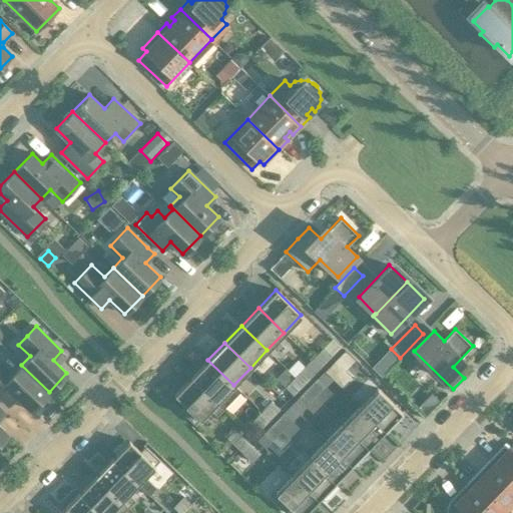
[(330,357),(322,349),(312,360),(320,368),(330,357)]
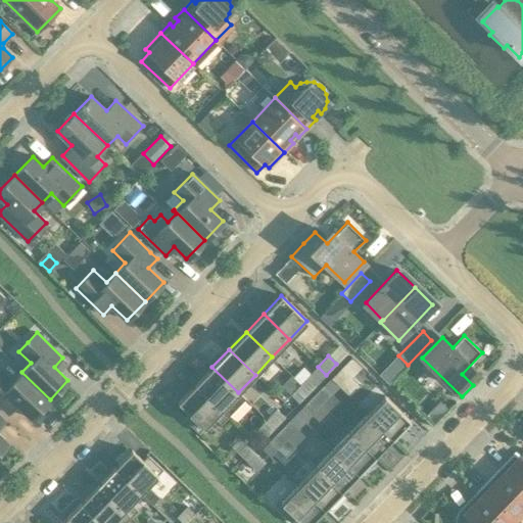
[(211,367),(195,384),(228,417),(245,399),(238,392),(211,367)]
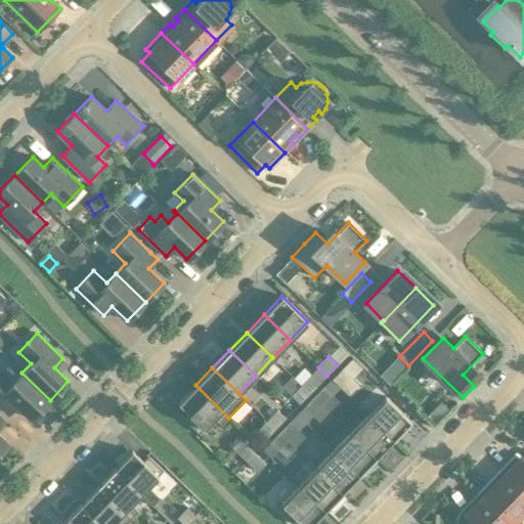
[(331,379),(339,387),(349,377),(341,368),(331,379)]
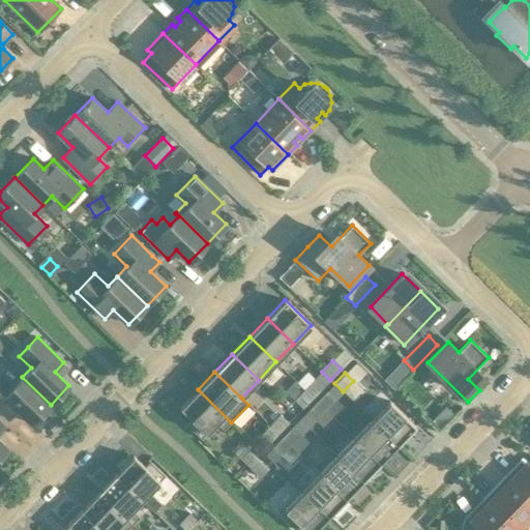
[(51,405),(22,377),(12,386),(1,375),(0,375),(0,410),(8,419),(18,410),(32,423),(51,405)]
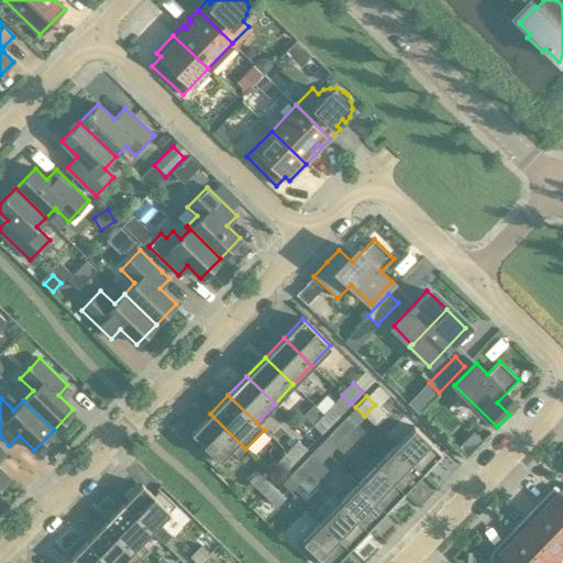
[(323,414),(332,422),(343,411),(334,403),(323,414)]
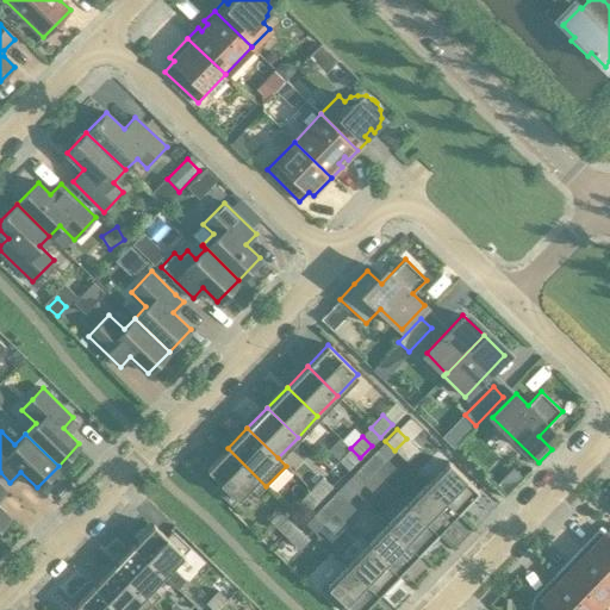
[(266,486),(228,448),(207,470),(219,481),(213,487),(231,505),(249,486),(257,495),(266,486)]
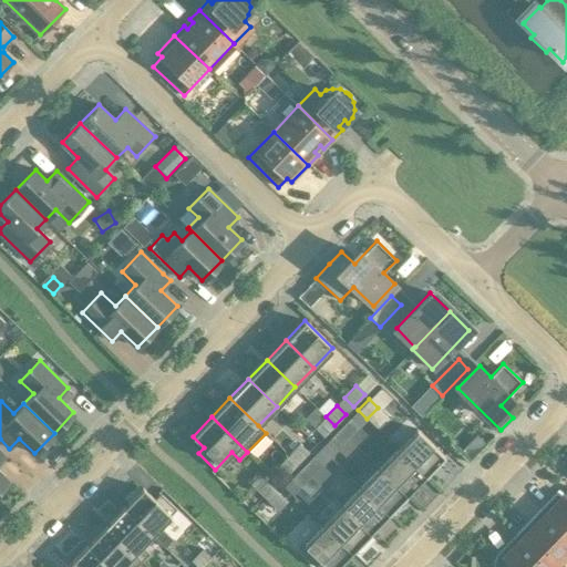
[(334,425),(326,416),(315,428),(325,436),(334,425)]
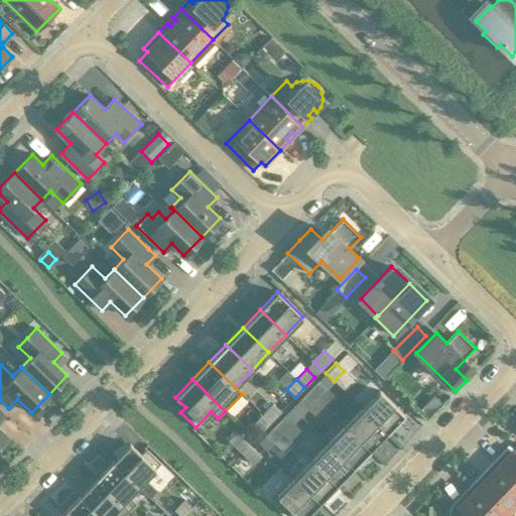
[(318,380),(308,391),(316,398),(327,388),(318,380)]
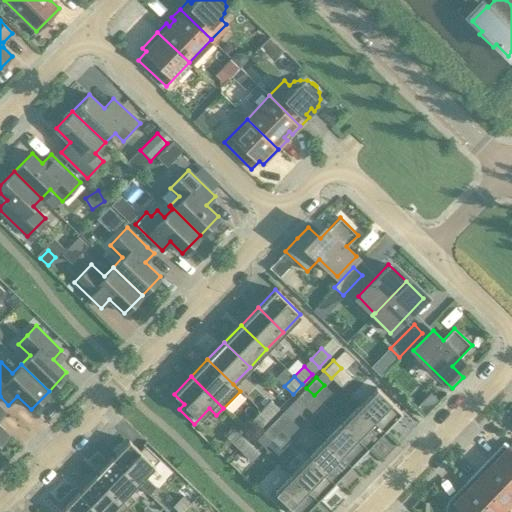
[(359,405),(384,430),(402,412),(376,387),(359,405)]
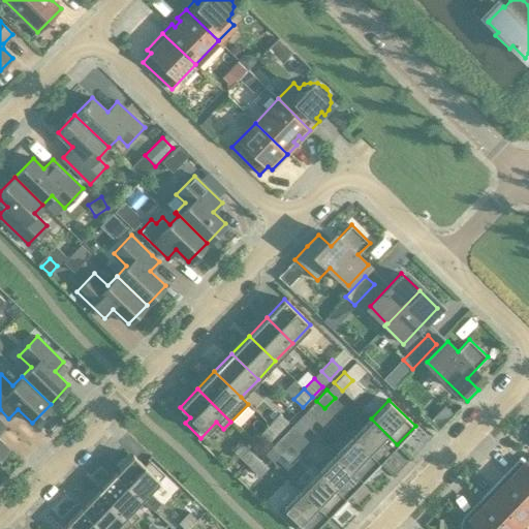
[(324,408),(316,401),(306,411),(314,419),(324,408)]
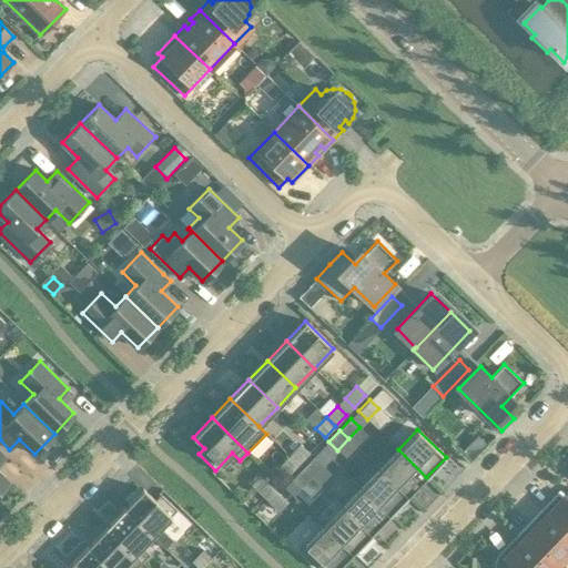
[(470,430),(463,448),(474,453),(482,435),(470,430)]
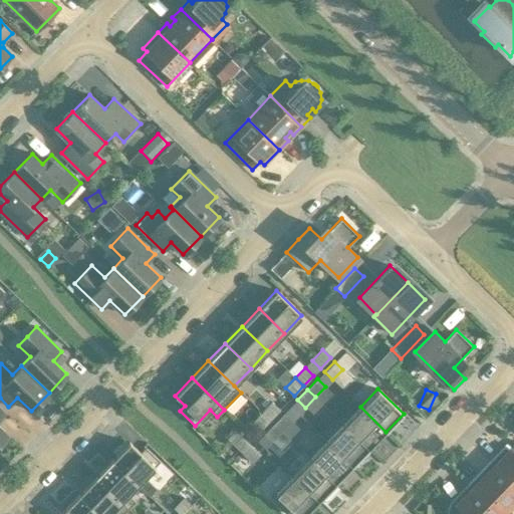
[(262,413),(270,421),(280,410),(272,402),(262,413)]
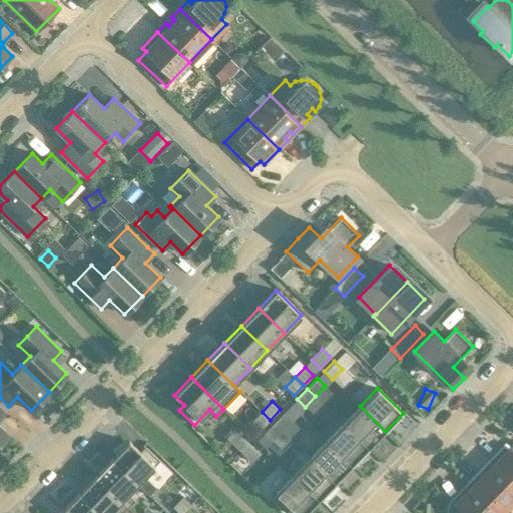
[(360,406),(343,424),(369,448),(385,431),(360,406)]
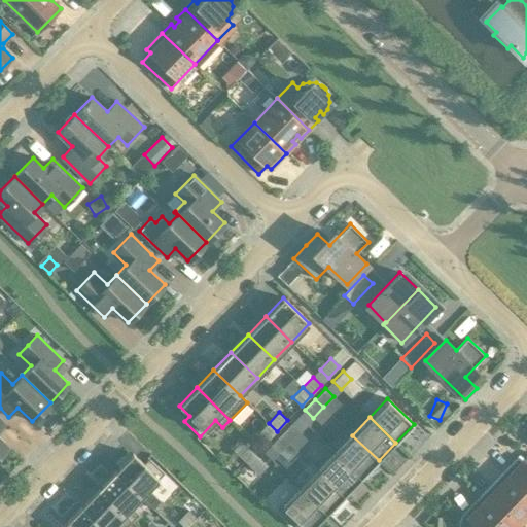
[(277,431),(269,423),(258,433),(267,442),(277,431)]
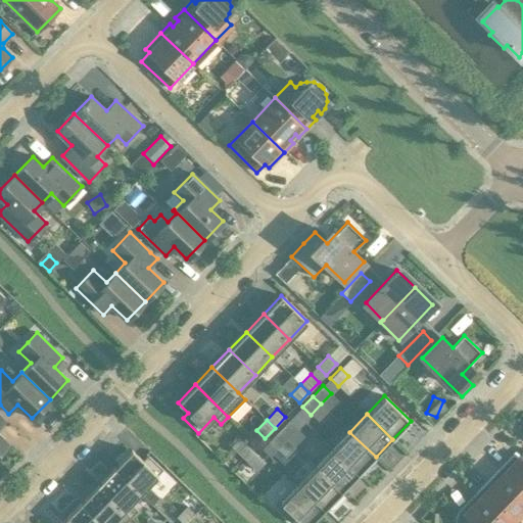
[(289,421),(279,431),(287,439),(297,429),(289,421)]
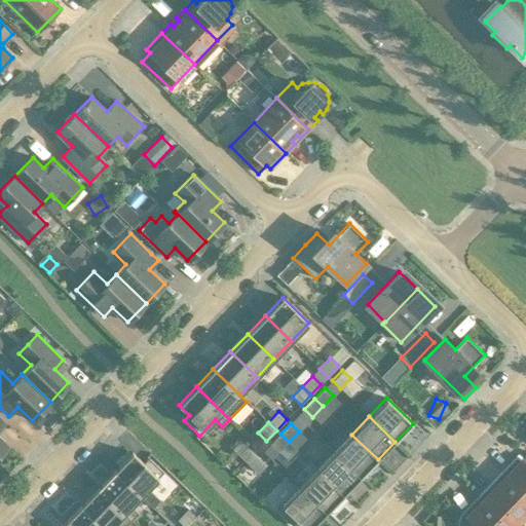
[(289,442),(280,434),(270,444),(278,452),(289,442)]
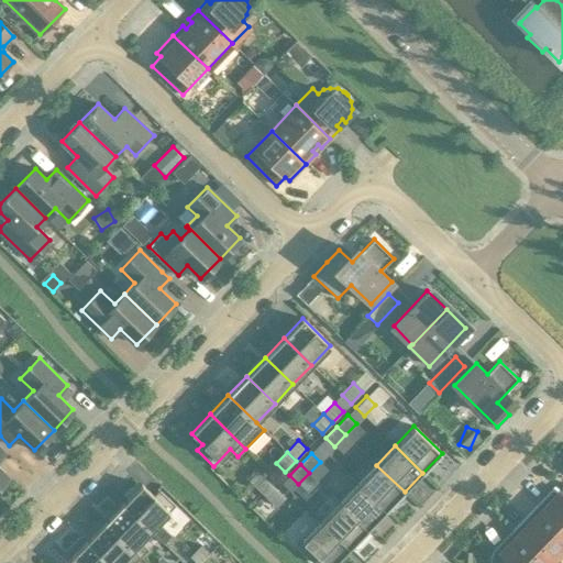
[(376,465),(357,484),(386,511),(405,492),(376,465)]
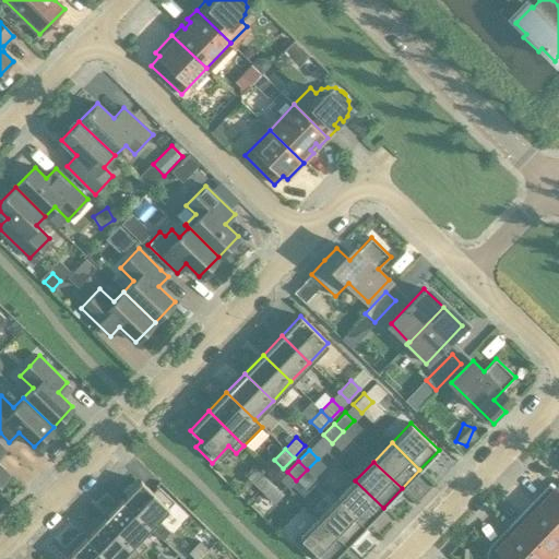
[(263,492),(272,484),(256,467),(247,477),(263,492)]
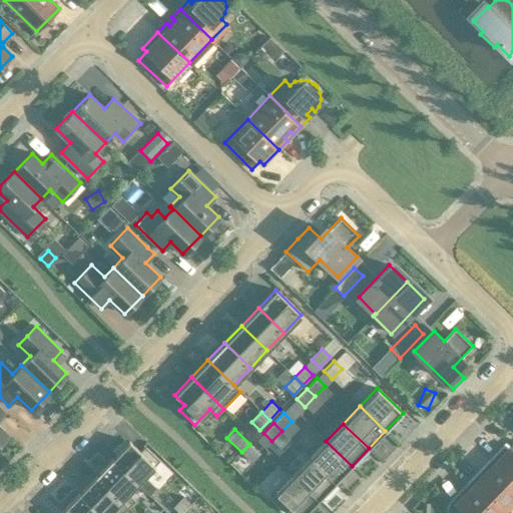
[(112,459),(137,484),(159,461),(144,446),(139,451),(129,441),(112,459)]
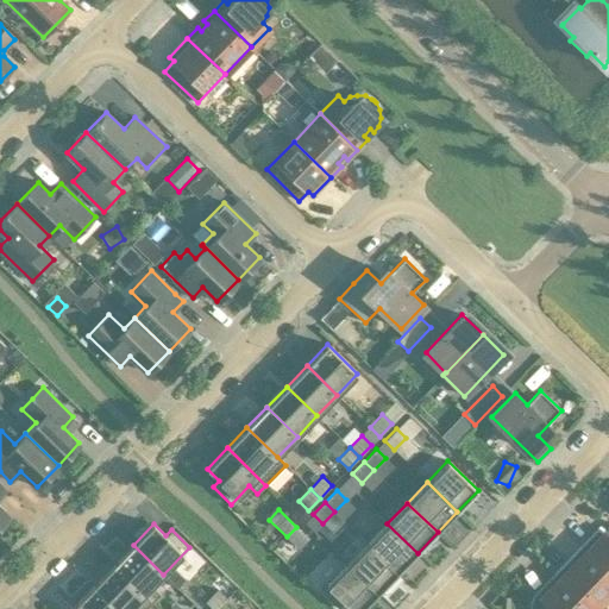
[(387,523),(368,544),(397,573),(418,553),(387,523)]
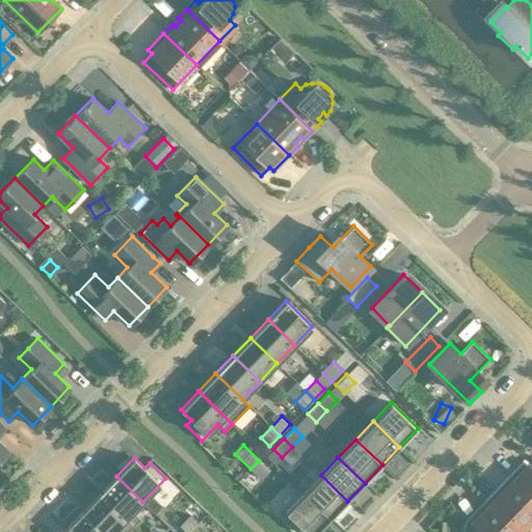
[(269,470),(259,460),(250,469),(261,479),(269,470)]
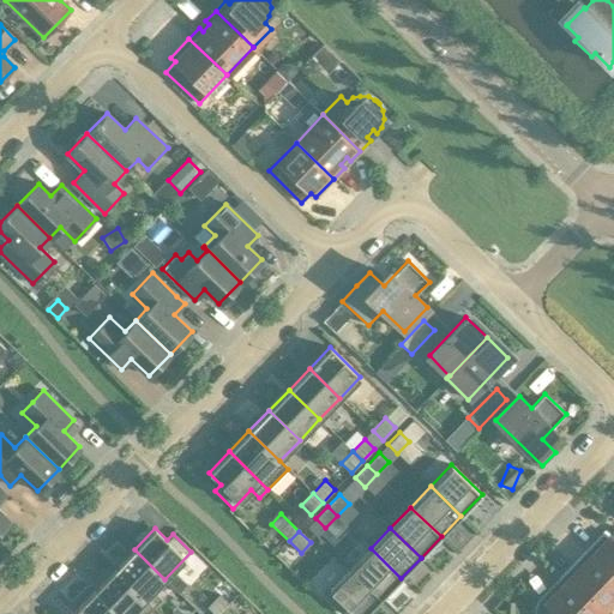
[(597,541),(587,552),(613,577),(613,533),(602,546),(597,541)]
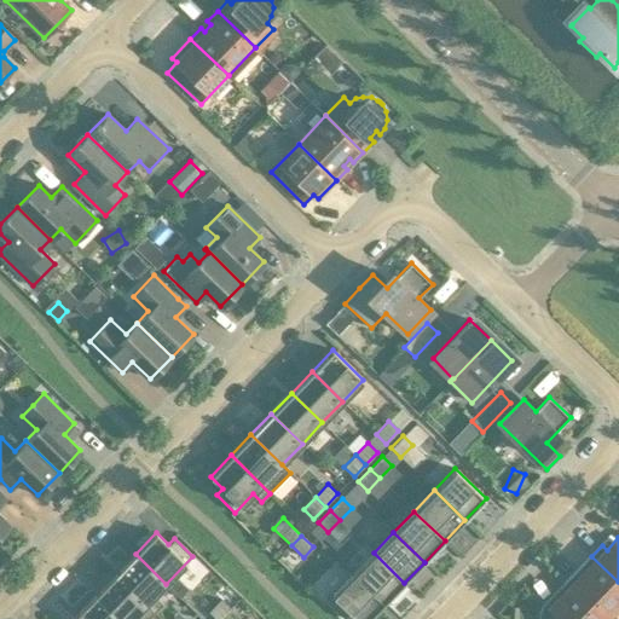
[(404,583),(374,553),(353,573),(385,603),(404,583)]
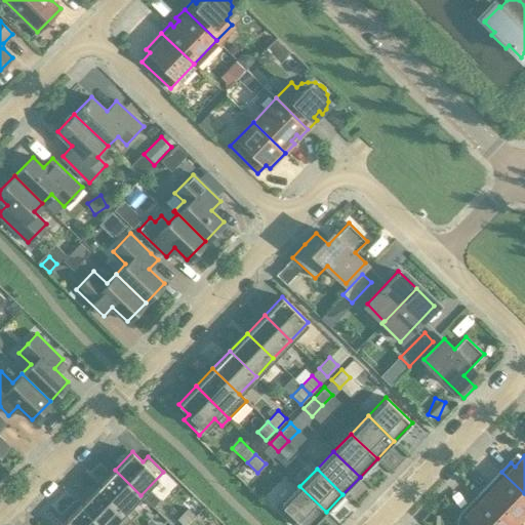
[(140,495),(115,470),(97,487),(123,513),(130,520),(138,512),(131,506),(140,495)]
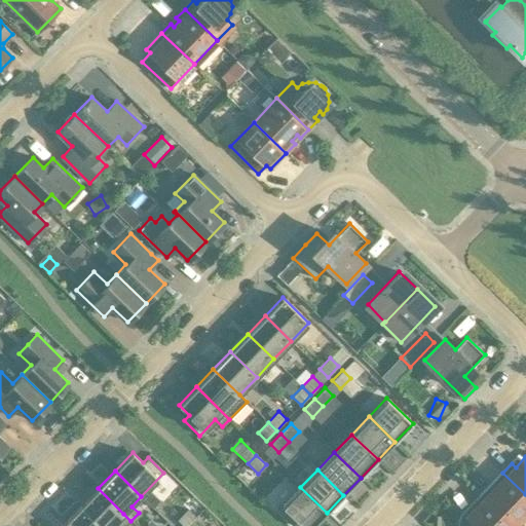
[(513,525),(525,513),(525,494),(502,473),(493,482),(496,485),(491,490),(488,487),(480,496),(510,525),(513,525)]
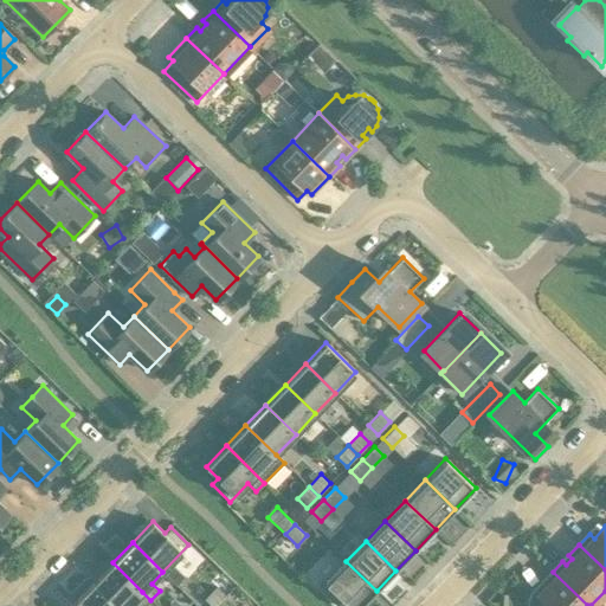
[(361,605),(376,591),(346,561),(320,588),(336,605),(337,605),(343,600),(349,605),(361,605)]
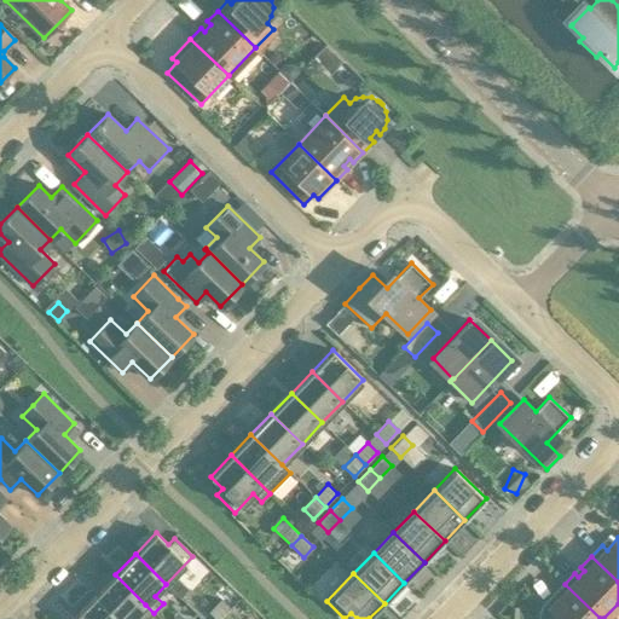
[(131,618),(145,605),(115,574),(94,596),(119,618),(131,618)]
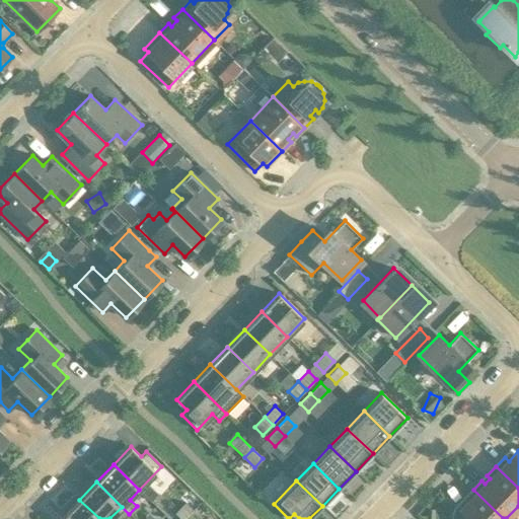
[(503,518),(473,490),(464,499),(467,501),(462,507),(459,504),(455,509),(453,516),(453,518),(503,518)]
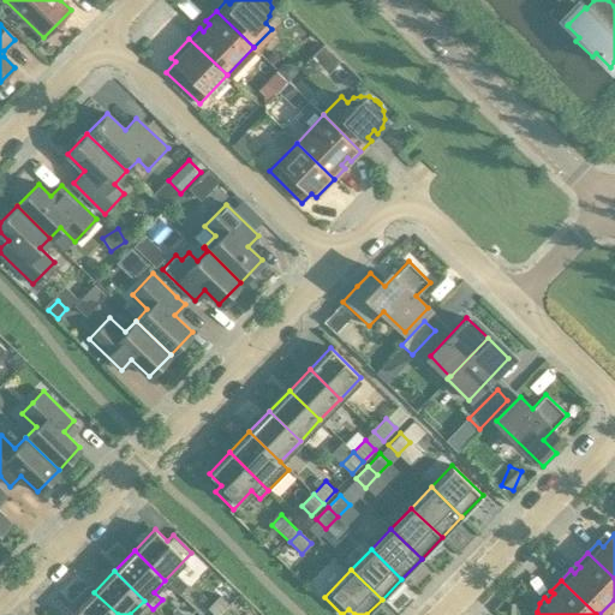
[(118,614),(94,592),(73,614),(75,614),(118,614)]
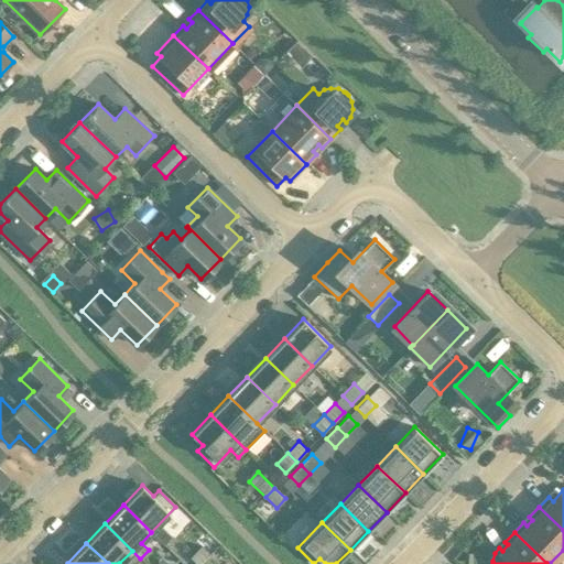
[(201,563),(209,555),(201,546),(190,557),(196,563),(201,563)]
